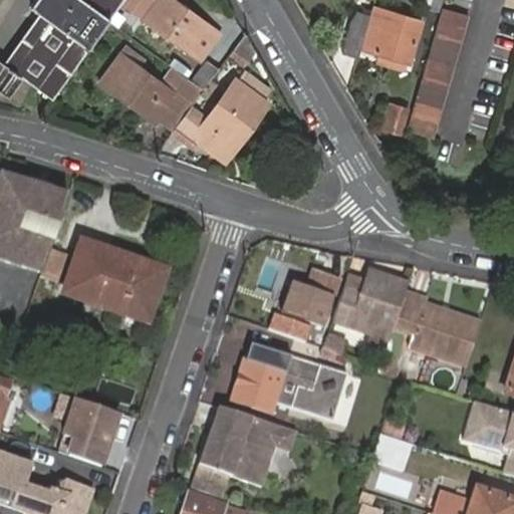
[(108,20),(122,0),(33,0),(31,4),(47,15),(8,67),(17,73),(19,70),(53,94),(108,20)]
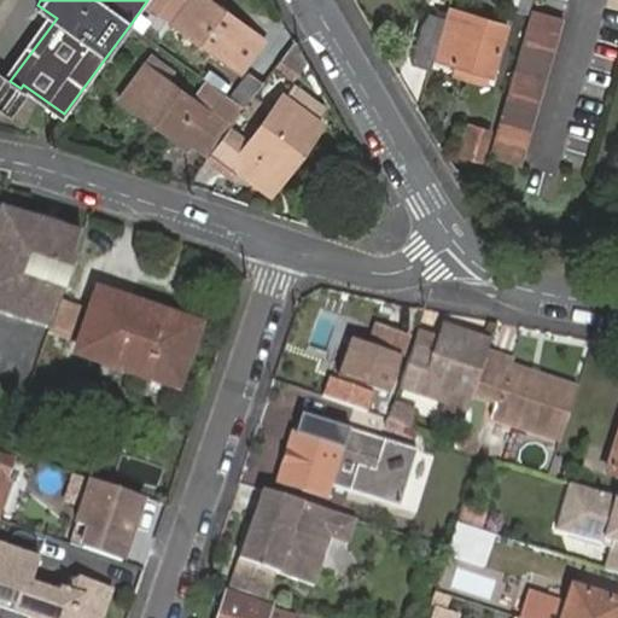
[(188,0),(173,23),(227,63),(231,57),(245,68),(263,42),(249,31),(252,27),(214,0),(188,0)]
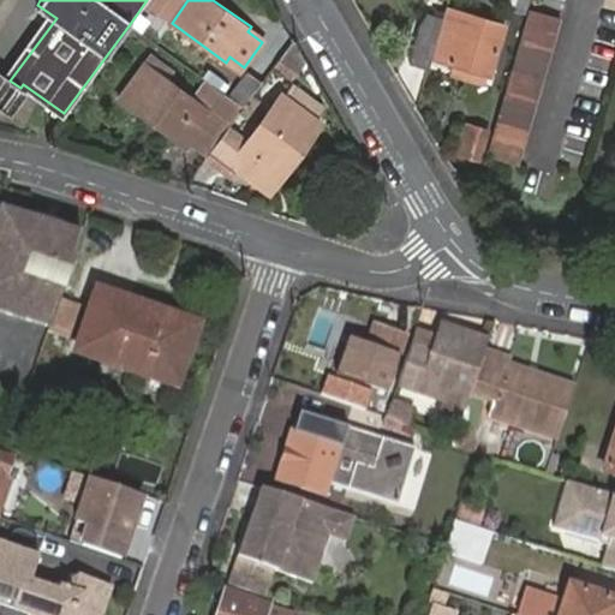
[(505,17),(449,1),(441,30),(434,52),(490,67),(505,17)]
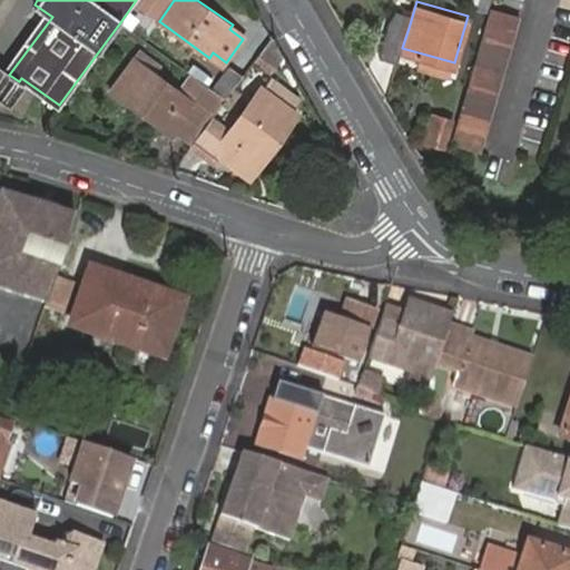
[(473,62),(450,144),(480,154),(519,17),(489,9),(473,62)]
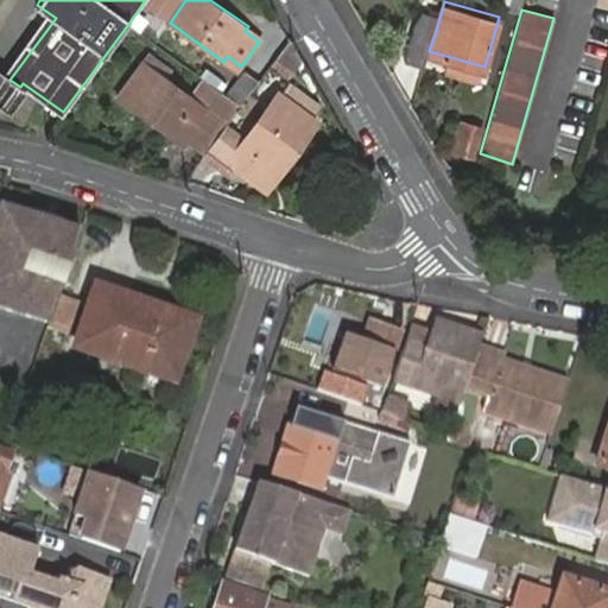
[(404,63),(424,69),(429,51),(436,30),(415,25),(404,63)]
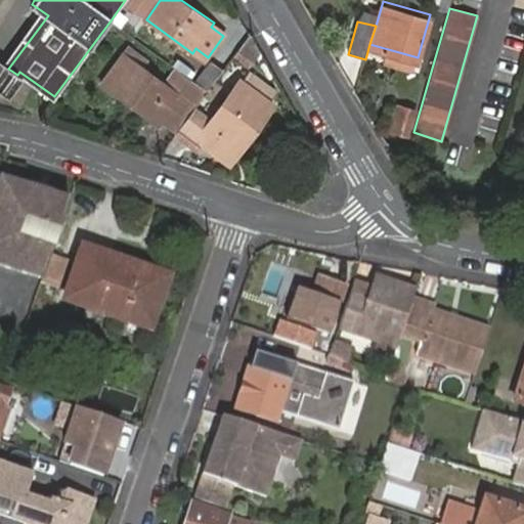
[(101,82),(159,123),(179,95),(122,53),(101,82)]
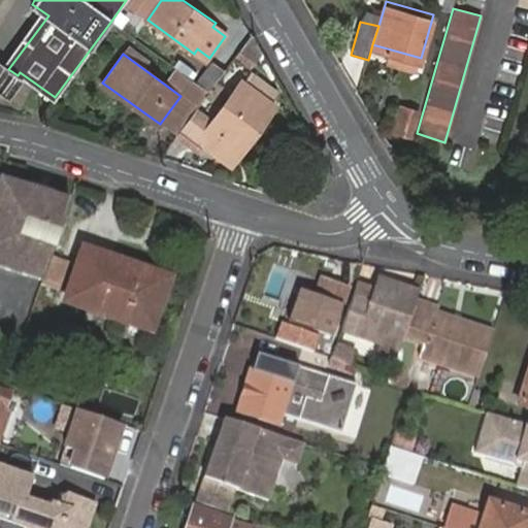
[(18,75),(8,69),(0,62),(0,87),(6,92),(10,94),(22,78),(18,75)]
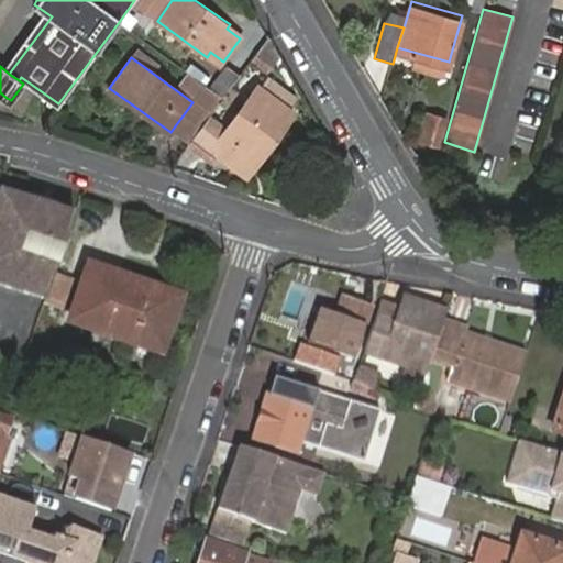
[(227,96),(236,74),(219,66),(209,88),(227,96)]
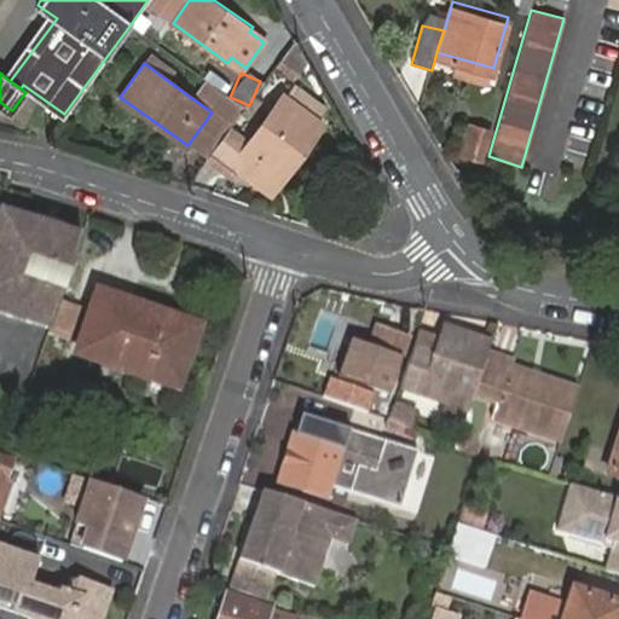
[(218,143),(209,155),(236,173),(239,167),(262,184),(273,169),(281,174),(318,121),(316,119),(304,110),(312,98),(294,85),(285,97),(283,94),(249,140),(230,126),(218,143)]
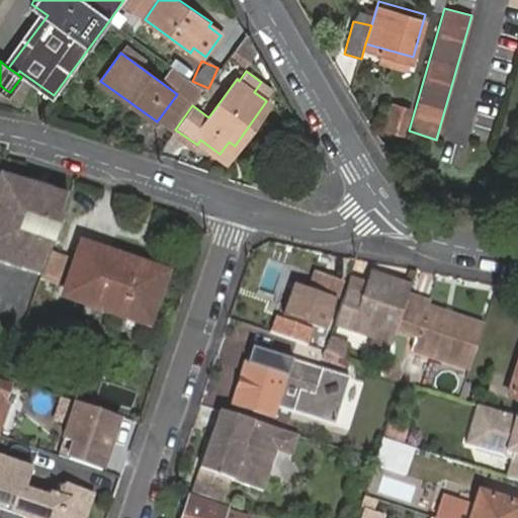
[(361,71),(357,87),(365,89),(370,74),(361,71)]
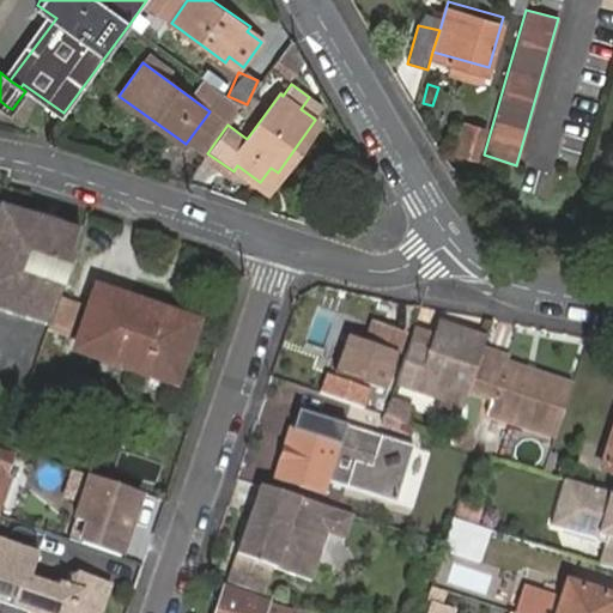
[(317,110),(309,97),(301,109),(313,117),(317,110)]
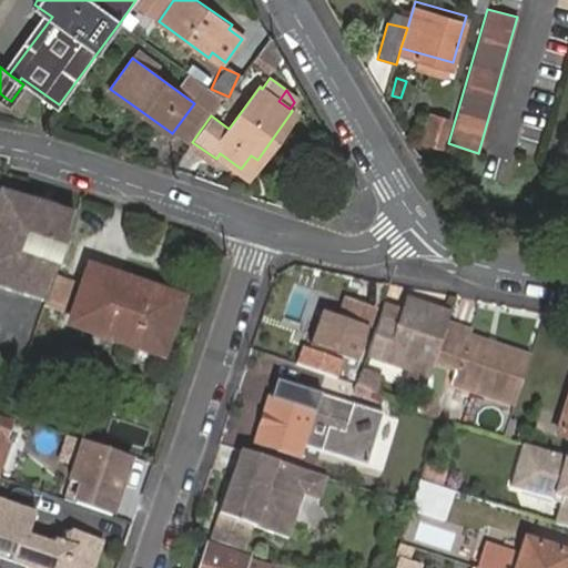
[(428,111),(421,139),(443,145),(450,118),(428,111)]
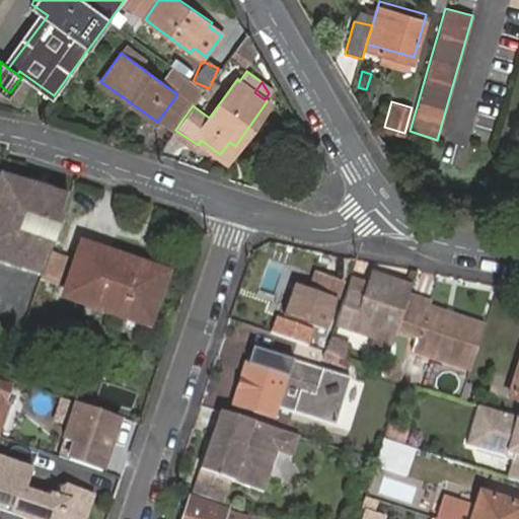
[(229,142),(220,154),(226,158),(235,146),(229,142)]
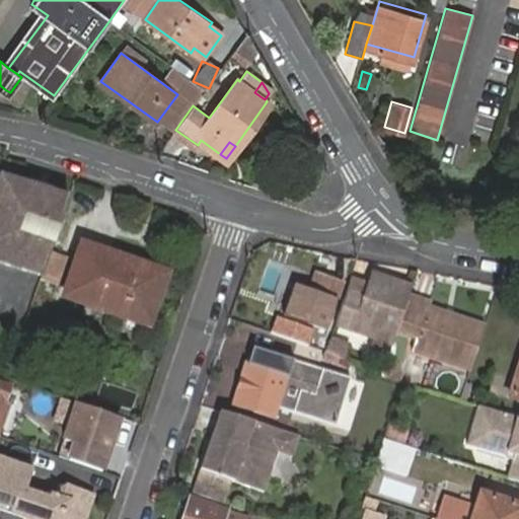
[(0,256),(45,271),(69,197),(6,176),(0,196),(0,256)]
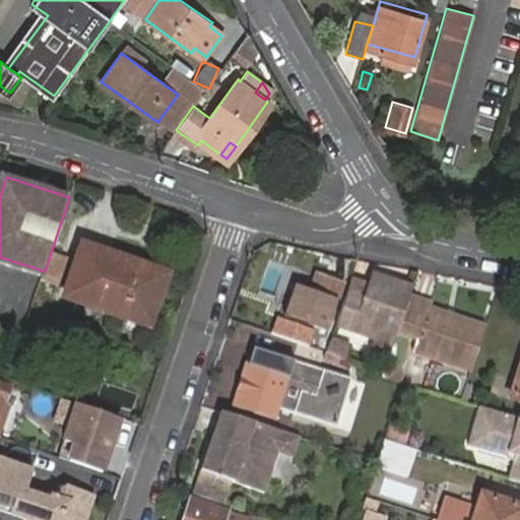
[(83,247),(67,298),(150,324),(167,273),(83,247)]
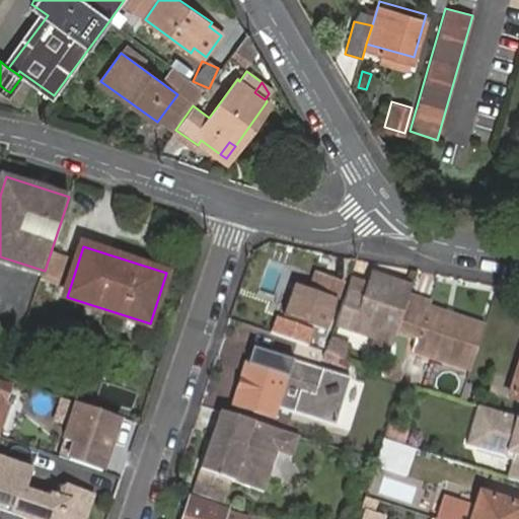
[(351,279),(335,327),(373,340),(369,352),(389,359),(399,327),(410,295),(413,286),(369,272),(365,284),(351,279)]
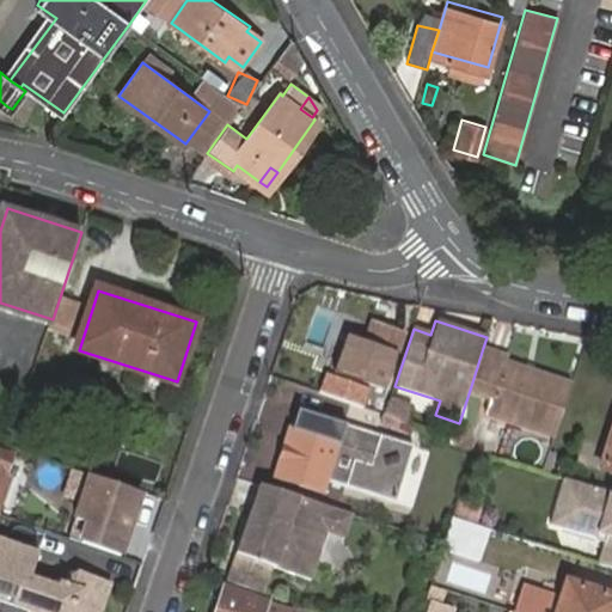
[(347,334),(335,368),(385,385),(403,331),(373,323),(367,341),(347,334)]
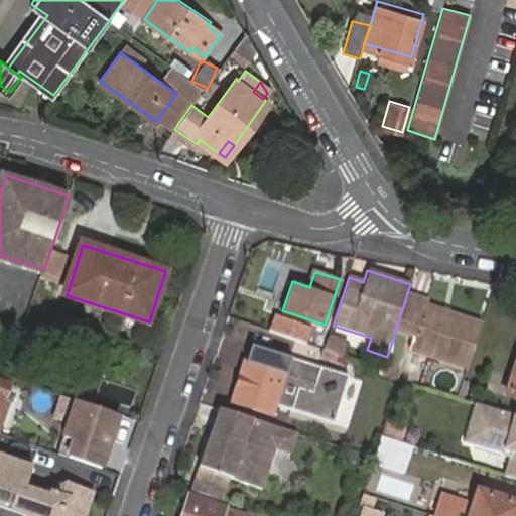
[(407,293),(397,326),(419,334),(415,347),(472,365),(485,324),(427,305),(428,299),(407,293)]
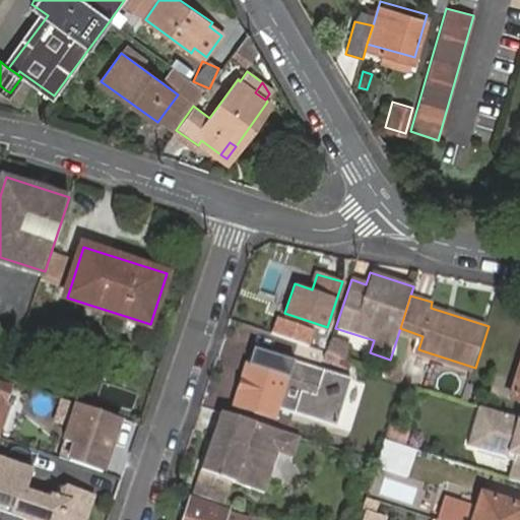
[(294,341),(300,325),(280,318),(273,333),(294,341)]
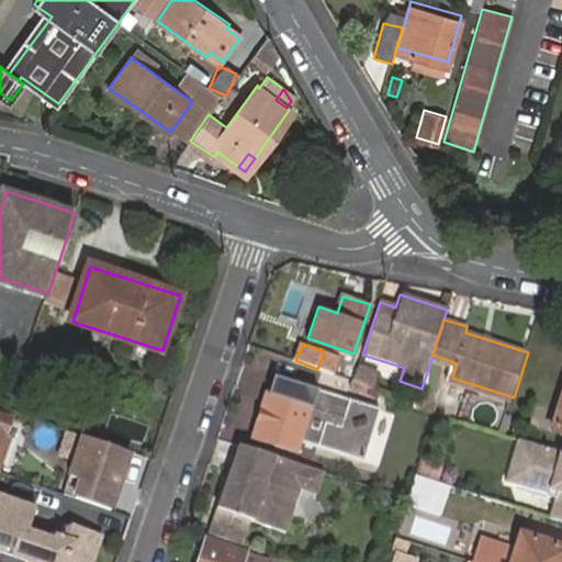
[(359,367),(353,381),(357,382),(373,389),(379,373),(359,367)]
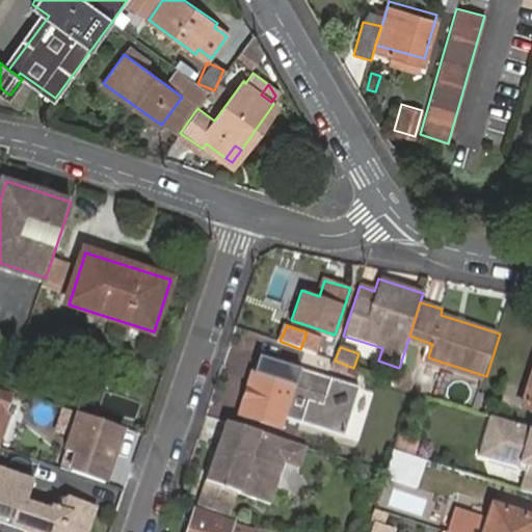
[(259,358),(240,414),(283,428),(287,419),(345,439),(362,391),(259,358)]
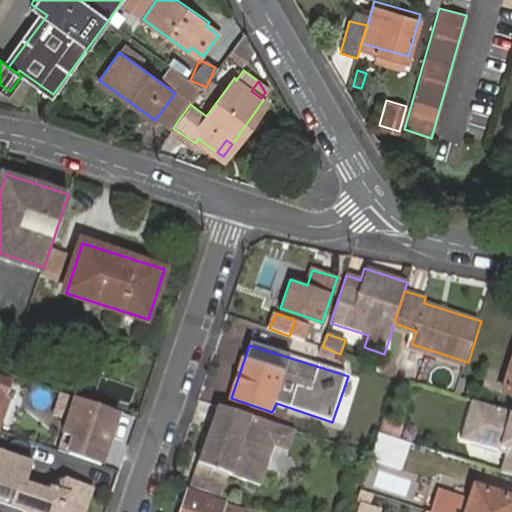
[(0,374),(0,424),(2,425),(8,408),(2,406),(11,378),(0,374)]
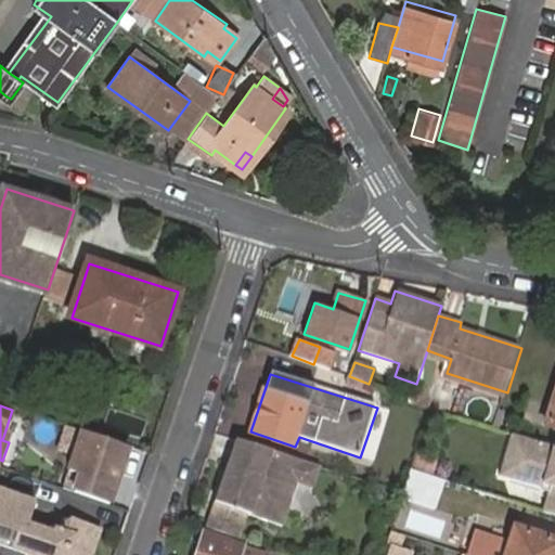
[(554,415),(549,413),(545,428),(554,430),(554,415)]
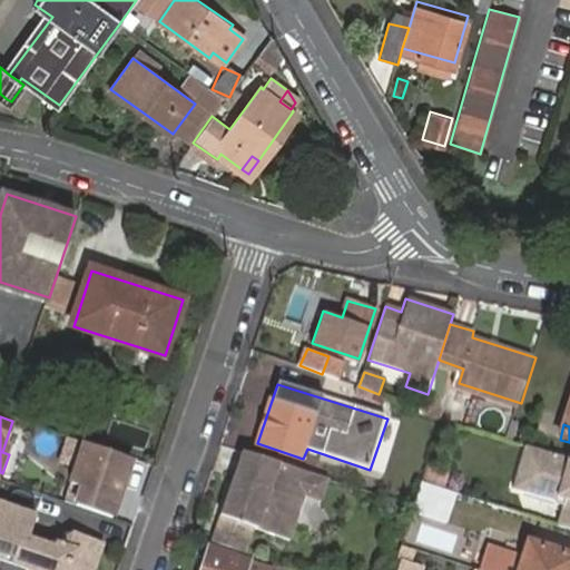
[(134,455),(87,440),(72,481),(82,484),(76,502),(114,516),(134,455)]
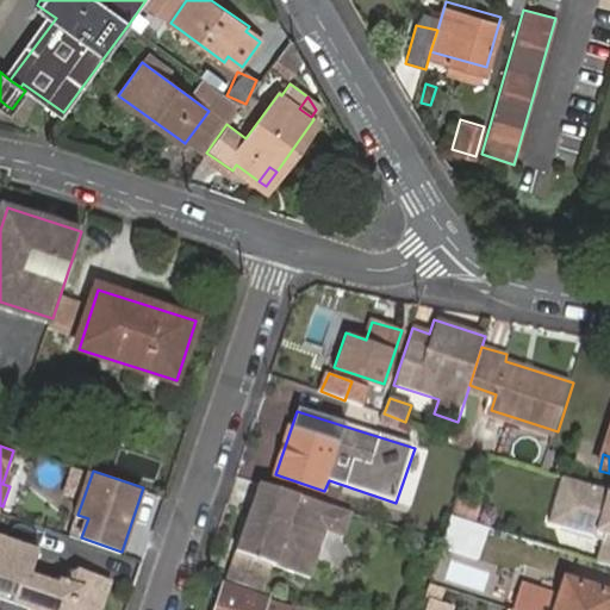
[(609,489),(564,474),(552,521),(591,534),(601,529),(607,531),(605,539),(602,552),(609,554),(609,489)]
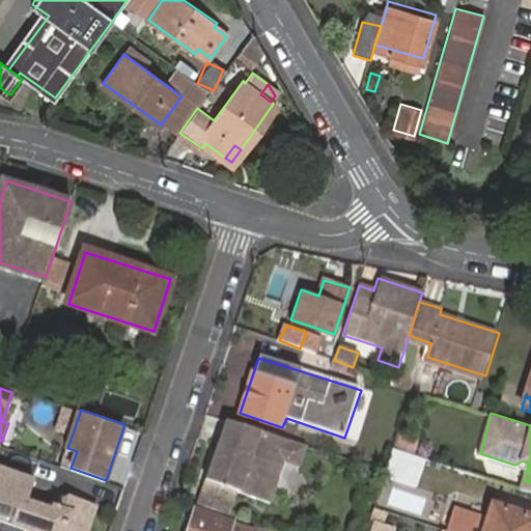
[(224,417),(197,502),(228,512),(236,491),(270,500),(282,462),(299,466),(306,443),(224,417)]
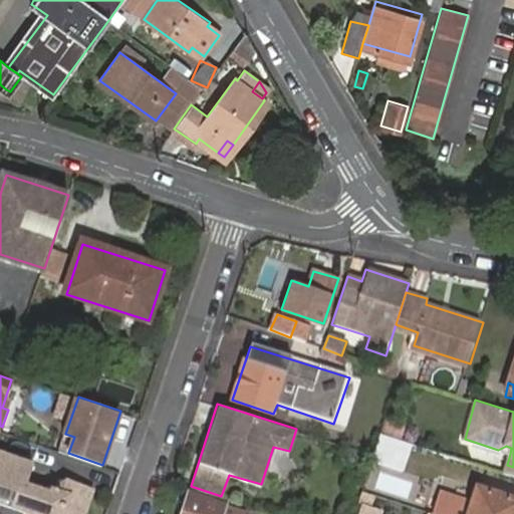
[(413,442),(381,433),(372,460),(404,470),(413,442)]
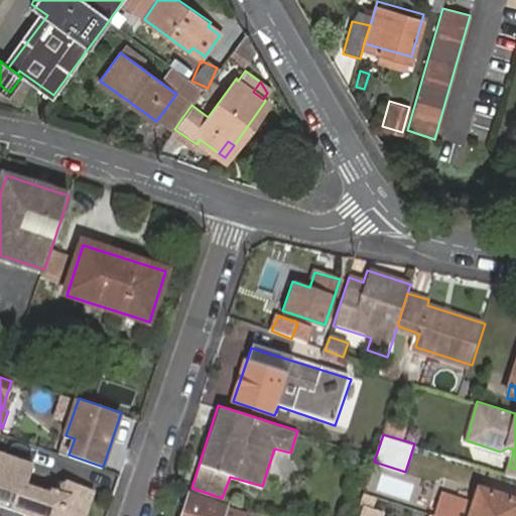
[(86,515),(95,490),(68,481),(46,492),(26,486),(33,466),(0,454),(0,505),(30,515),(86,515)]
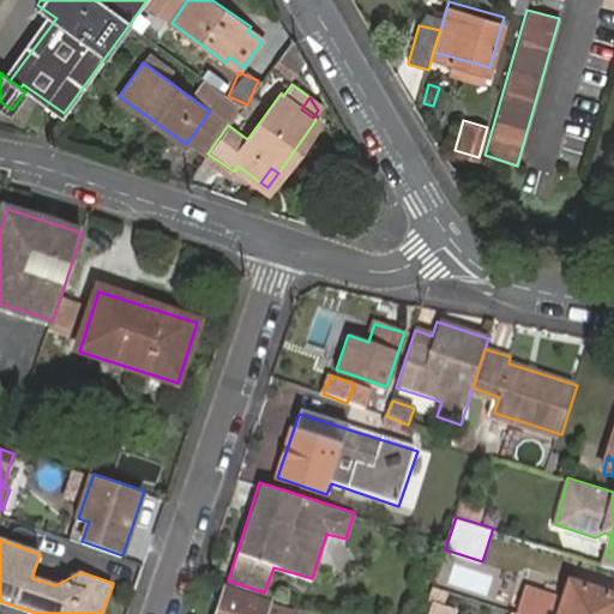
[(613,566),(613,558),(606,555),(603,564),(613,566)]
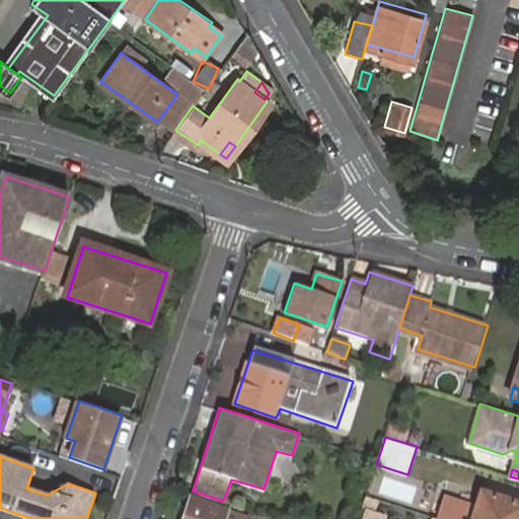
[(472,518),(518,518),(518,503),(482,492),(472,518)]
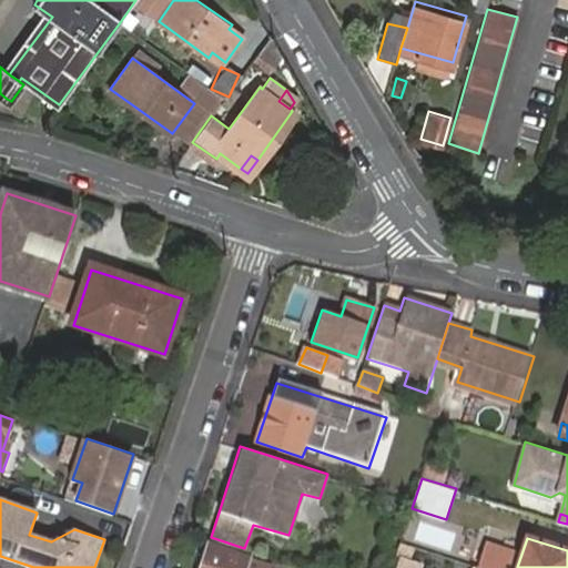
[(413,545),(402,541),(398,553),(403,554),(398,567),(419,567),(424,558),(411,554),(413,545)]
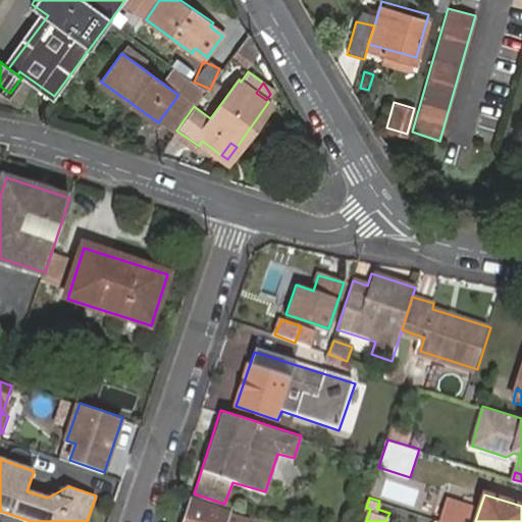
[(193,499),(185,521),(249,521),(251,518),(242,516),(193,499)]
